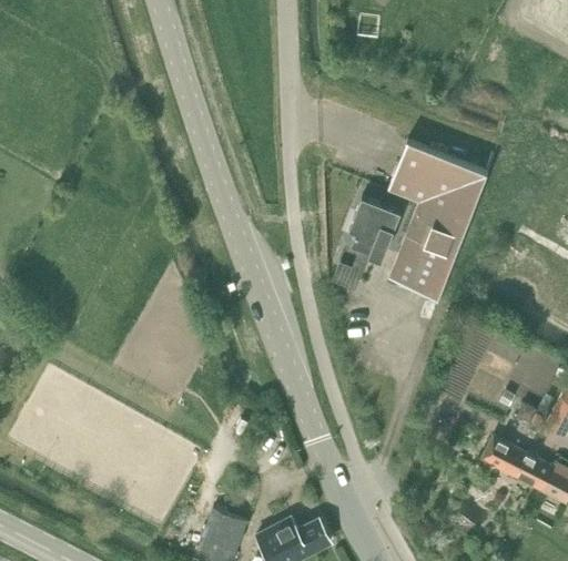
[(389,194),(419,205),(389,282),(389,281),(388,283),(438,303),(439,301),(438,301),(488,175),(408,144),(407,143),(387,194),(389,194)]
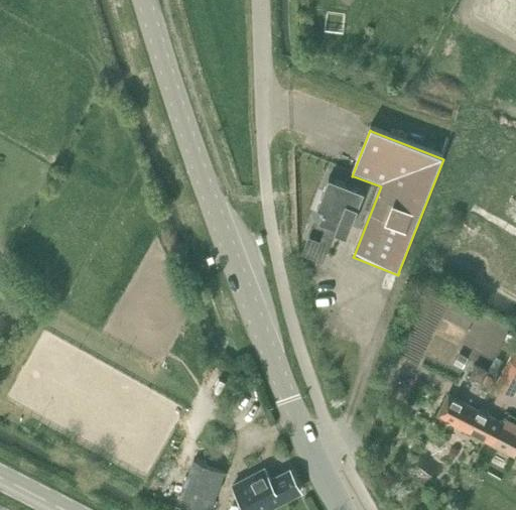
[(347,241),(365,196),(329,182),(317,213),(324,215),(318,226),(336,233),(335,236),(347,241)]
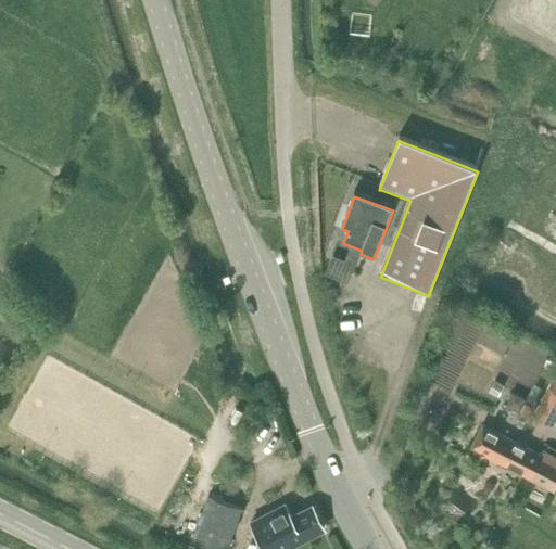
[(553,431),(555,425),(555,375),(532,420),(553,431)]
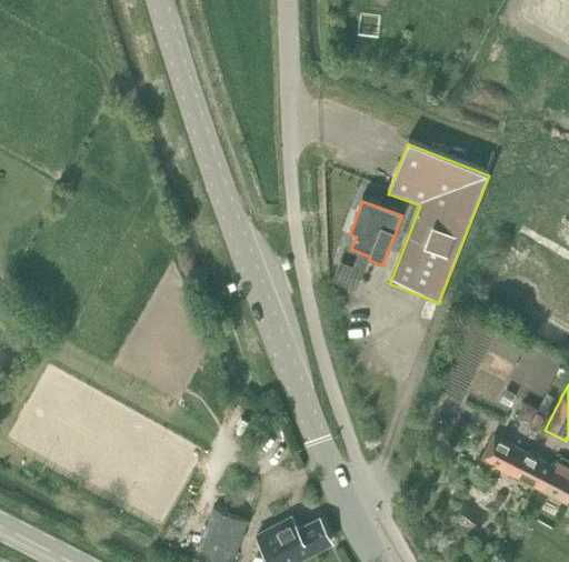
[(536,420),(531,427),(540,431),(545,422),(537,418),(536,420)]
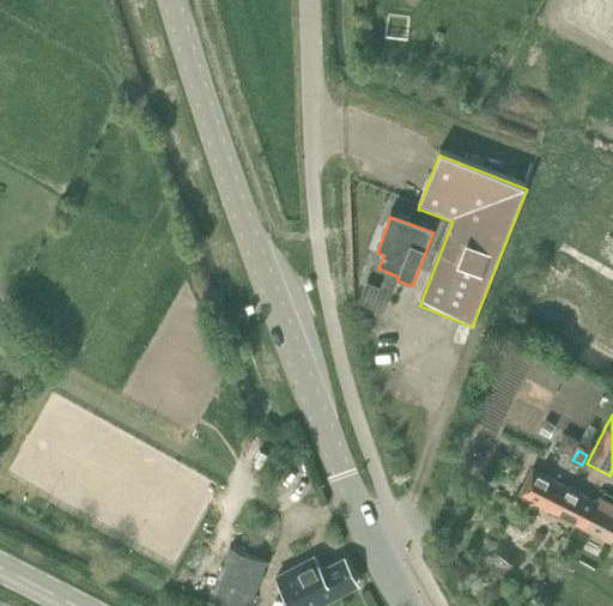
[(572,494),(554,485),(534,473),(520,500),(530,505),(586,534),(599,509),(572,494)]
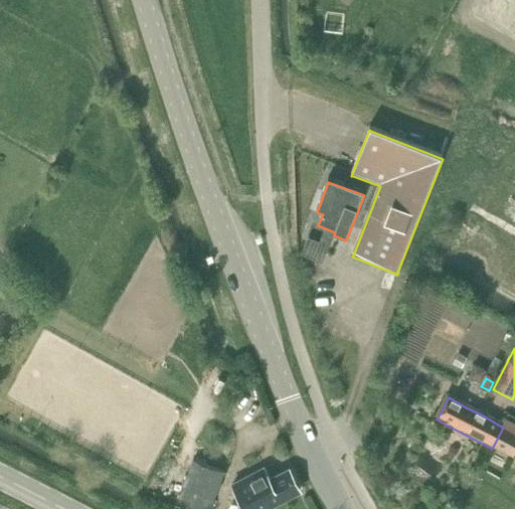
[(492,449),(514,460),(514,457),(514,428),(505,423),(503,428),(492,449)]
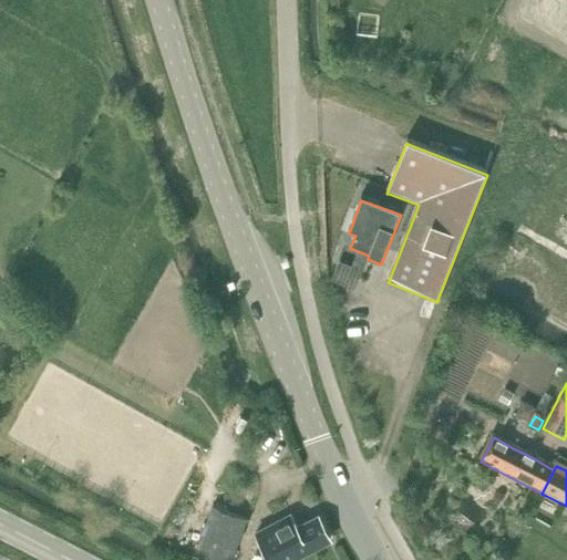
[(233,559),(247,524),(226,516),(212,510),(194,558),(197,559),(233,559)]
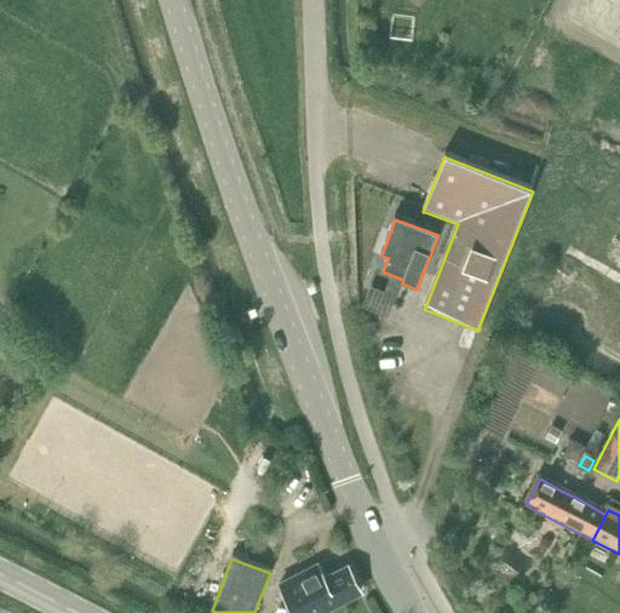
[(286,603),(291,612),(327,612),(360,596),(348,572),(327,583),(317,567),(279,588),(286,603)]
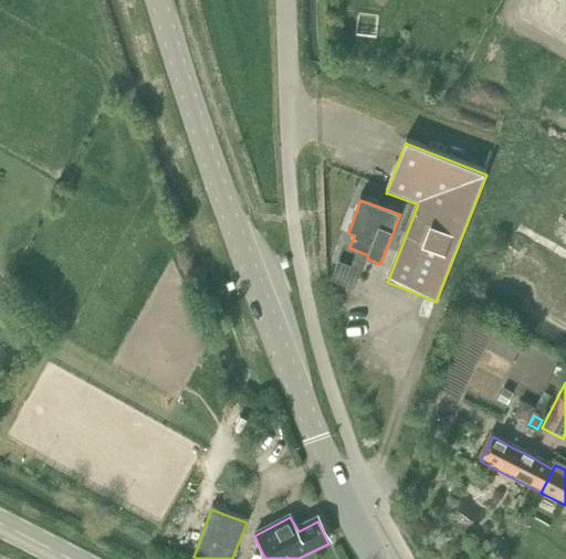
All buildings are outlined.
